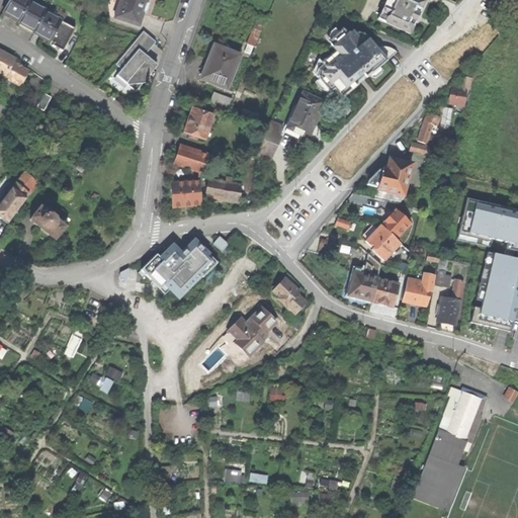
[(12,16),(19,20),(29,2),(30,2),(31,0),(30,0),(9,0),(3,11),(12,16)]
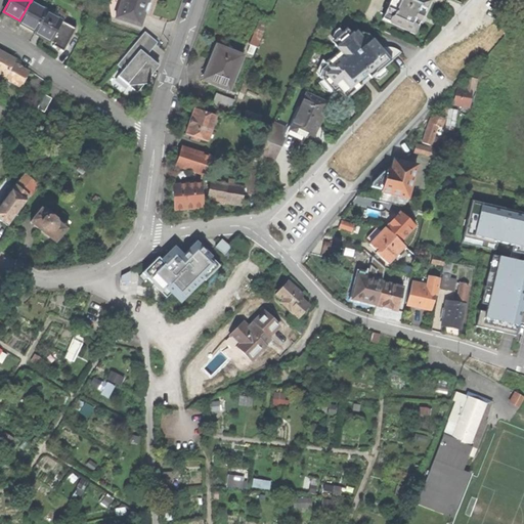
[(148,0),(123,0),(117,17),(140,26),(148,3),(148,0)]
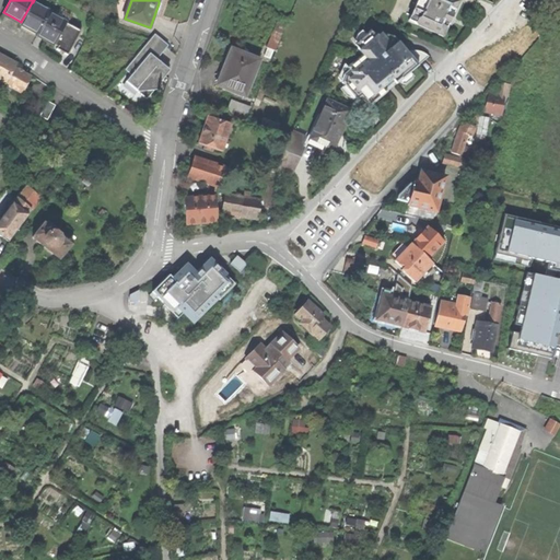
[(413,23),(439,35),(445,33),(448,23),(450,23),(452,19),(453,15),(456,7),(454,0),(420,0),(412,18),(415,19),(413,23)]
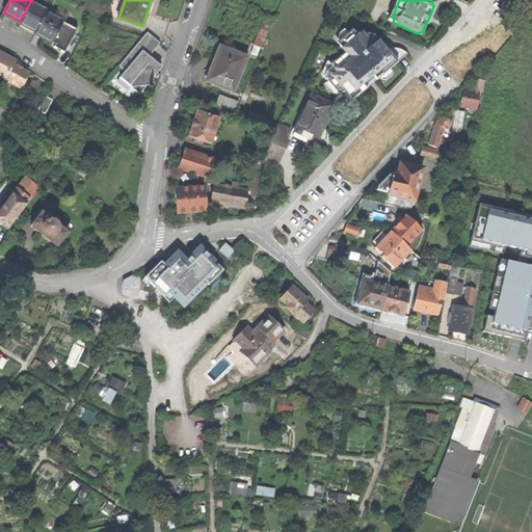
[(29,28),(36,32),(47,12),(48,11),(31,2),(30,2),(20,21),(19,23),(29,28)]
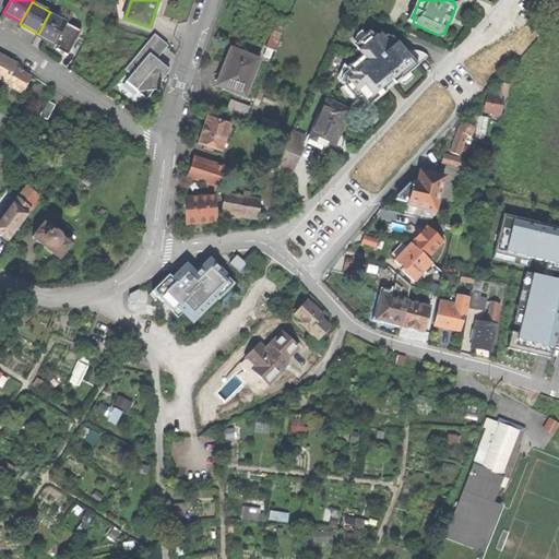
[(46,39),(54,45),(66,23),(49,13),(38,34),(37,35),(46,39)]
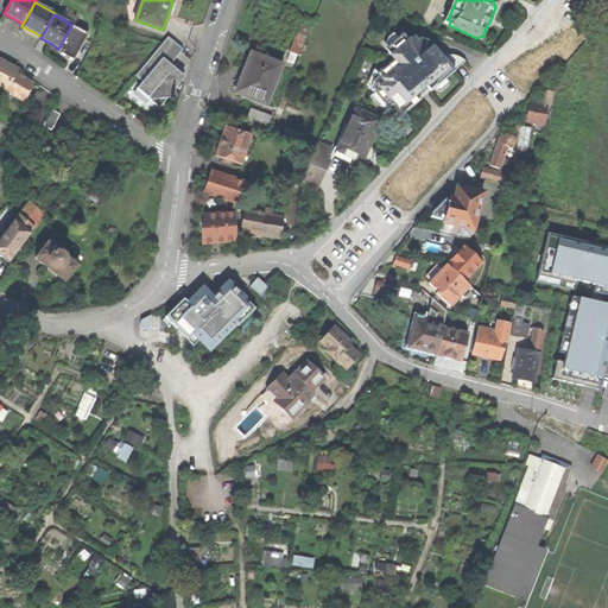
[(302,54),(314,27),(305,24),(293,49),(302,54)]
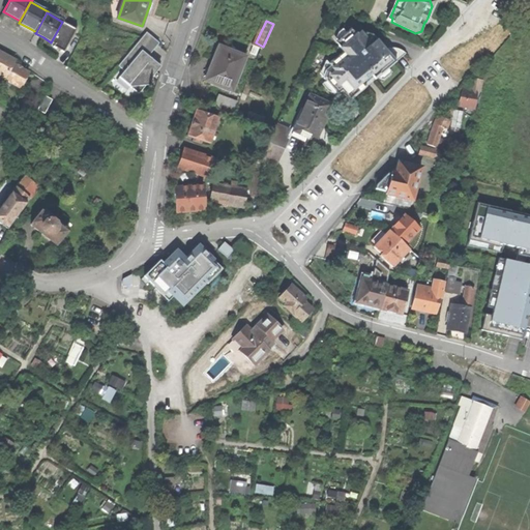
[(319,75),(337,95),(342,91),(350,101),(375,80),(406,54),(401,51),(395,49),(389,49),(385,49),(374,36),(365,33),(362,35),(359,31),(355,35),(351,29),(340,38),(343,41),(337,47),(342,51),(328,63),(327,62),(326,61),(325,62),(319,75)]
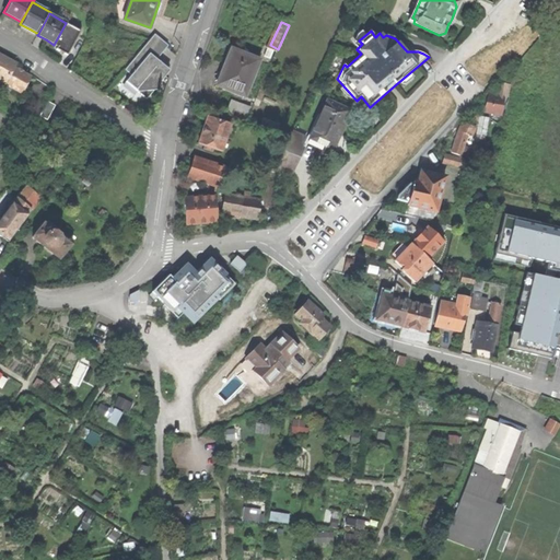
[(170,45),(155,34),(126,69),(132,74),(127,81),(138,90),(138,92),(152,92),(160,91),(160,84),(164,79),(171,70),(158,59),(170,45)]
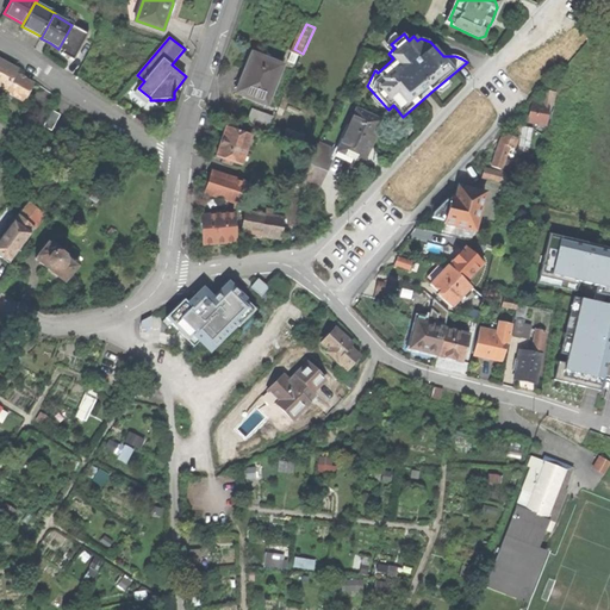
[(287,62),(293,64),(297,55),(291,53),(287,62)]
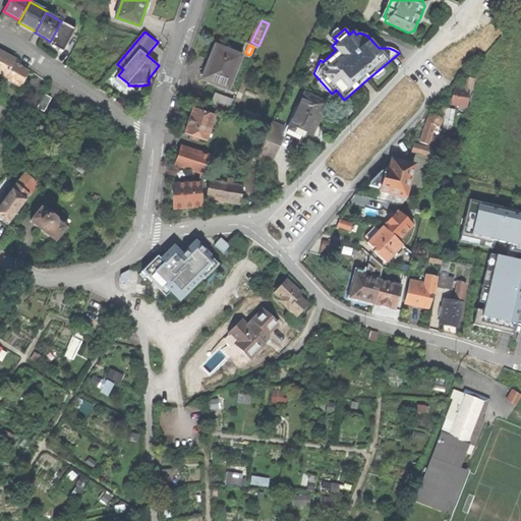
[(201,80),(227,91),(241,57),(215,47),(210,60),(201,80)]
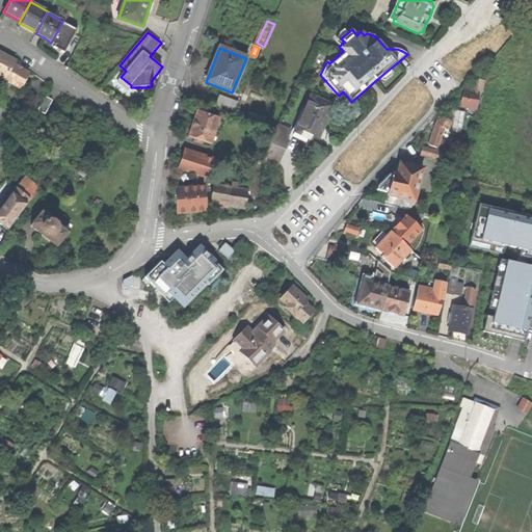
[(5,79),(21,87),(28,74),(21,70),(12,65),(15,60),(0,52),(0,76),(4,79),(5,79)]
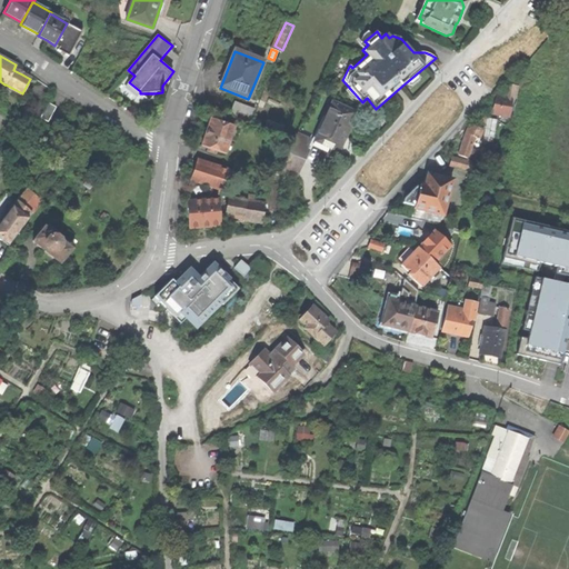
[(492,113),(509,116),(512,98),(515,86),(518,86),(520,73),(518,72),(507,83),(508,85),(509,85),(507,97),(497,96),(496,99),(495,102),(492,113)]
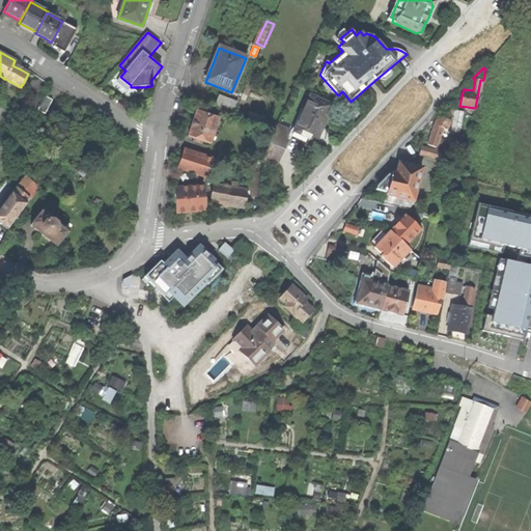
[(52,101),(46,96),(37,110),(45,114),(52,101)]
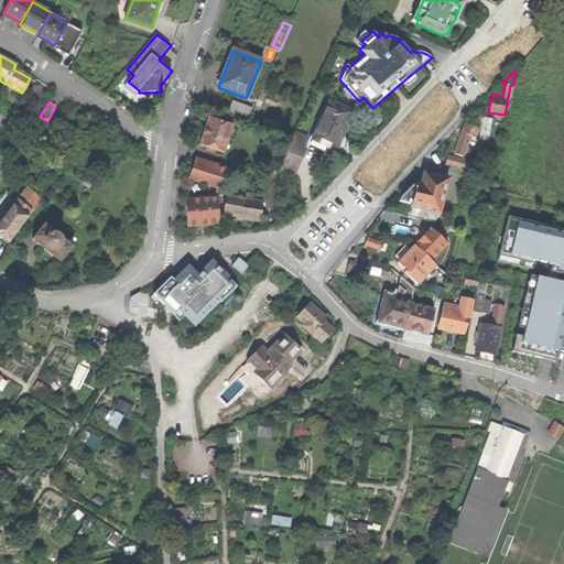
[(228,116),(247,122),(251,109),(232,102),(228,116)]
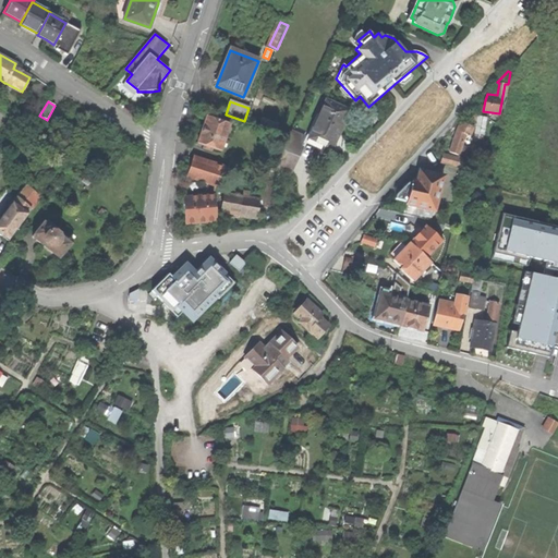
[(323,101),(307,140),(330,149),(338,132),(347,111),(323,101)]
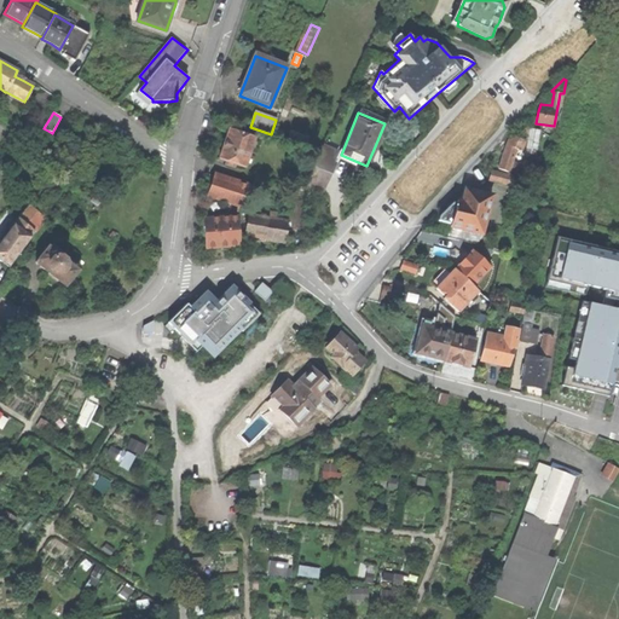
[(503,156),(498,168),(508,172),(515,149),(518,150),(518,151),(519,152),(520,150),(521,151),(525,142),(528,126),(522,125),(519,138),(512,136),(507,145),(503,156)]
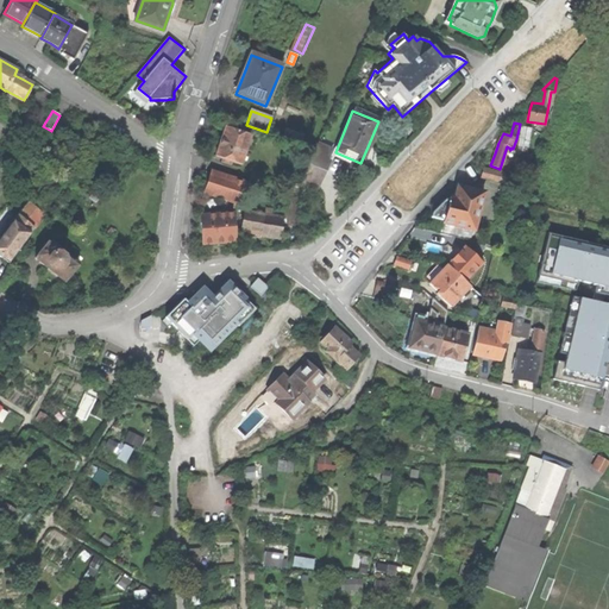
[(518,144),(523,145),(527,127),(521,126),(518,144)]
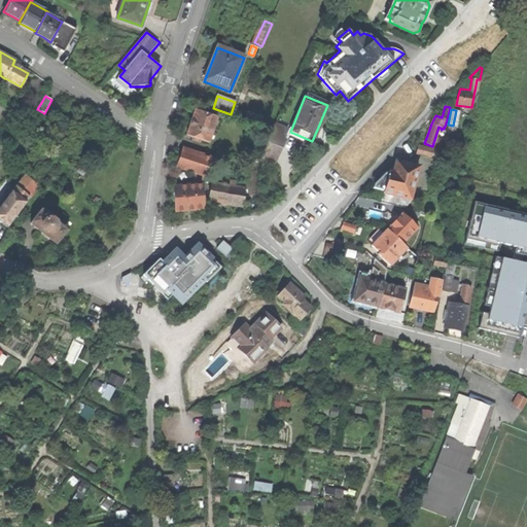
[(187,135),(208,142),(216,117),(196,110),(191,120),(190,119),(189,121),(188,125),(190,126),(187,135)]
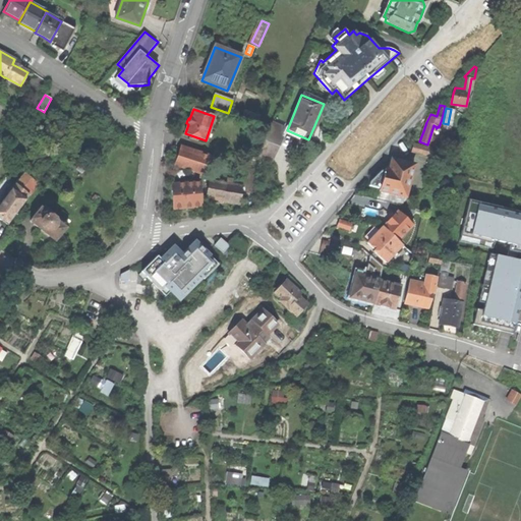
[(281,134),(269,129),(257,155),(270,160),(281,134)]
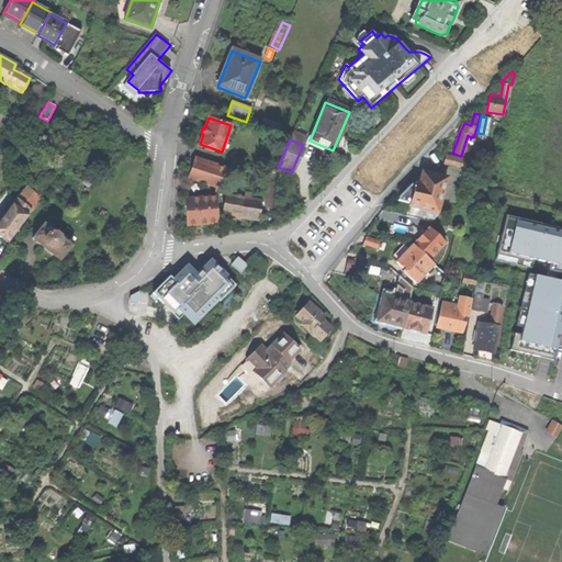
[(445,163),(464,168),(467,161),(446,156),(445,163)]
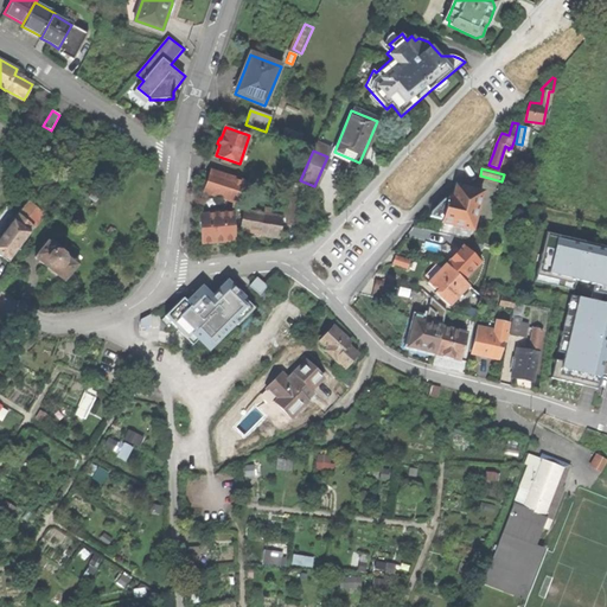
[(231,202),(242,205),(248,186),(210,173),(203,192),(231,202)]
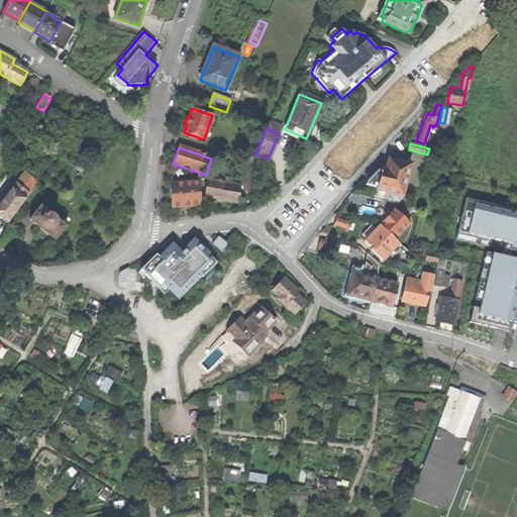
[(262,173),(268,159),(255,153),(249,168),(262,173)]
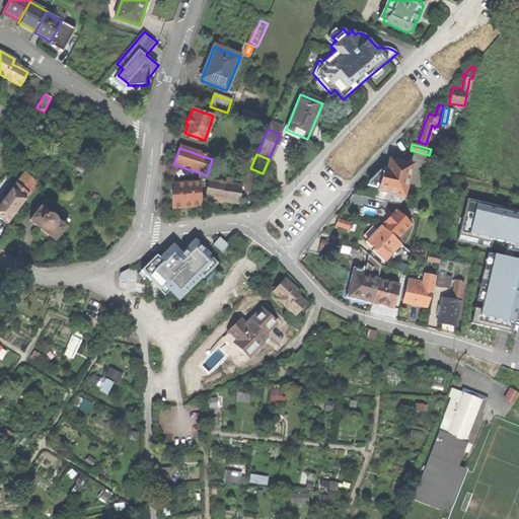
[(375,199),(400,205),(410,164),(390,159),(390,162),(386,161),(385,165),(385,168),(382,168),(382,170),(378,170),(368,181),(367,186),(378,188),(375,199)]
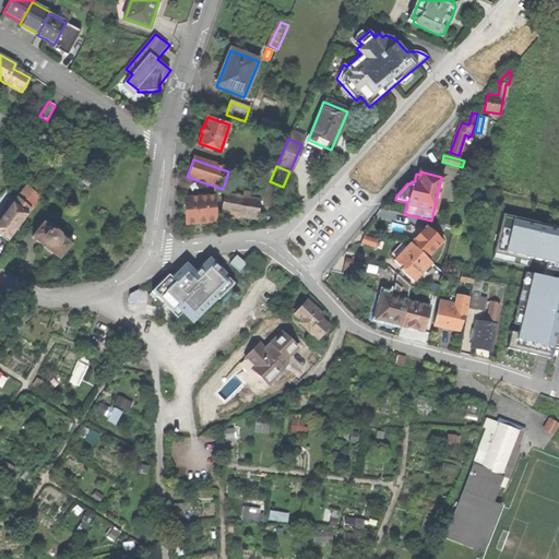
[(264,207),(275,205),(271,182),(260,185),(264,207)]
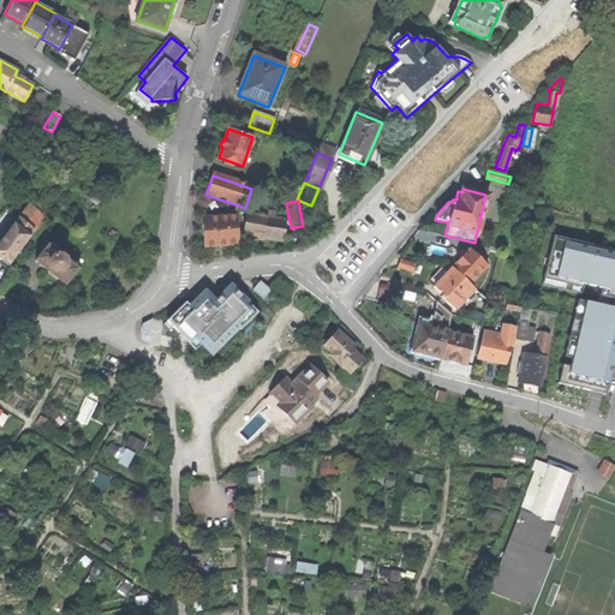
[(30,204),(19,218),(34,230),(35,231),(46,219),(30,204)]
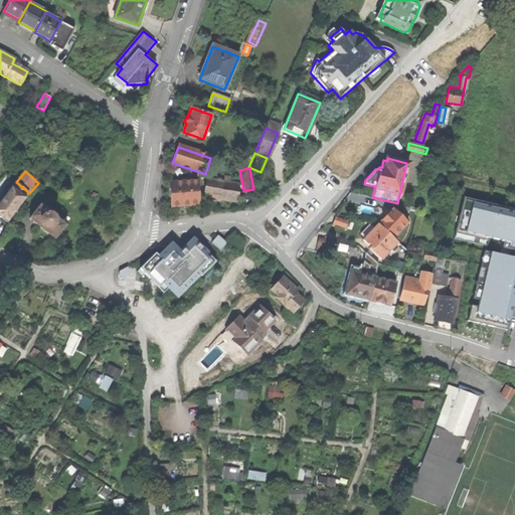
[(237,201),(239,184),(207,178),(203,195),(220,198),(237,201)]
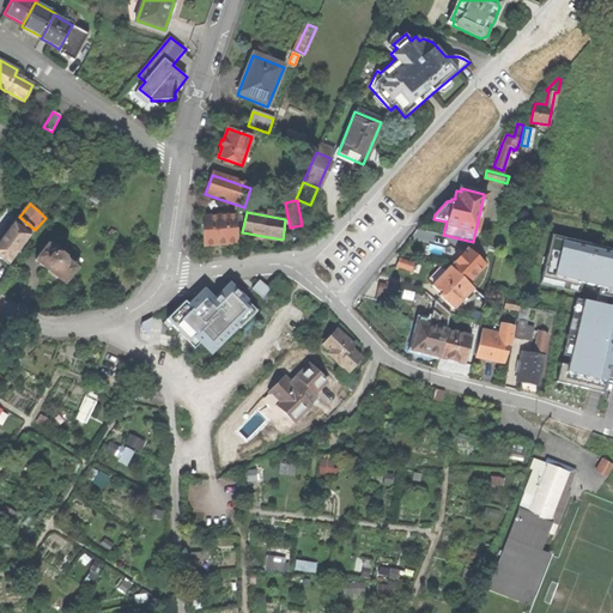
[(237,242),(235,216),(202,219),(204,246),(220,244),(237,242)]
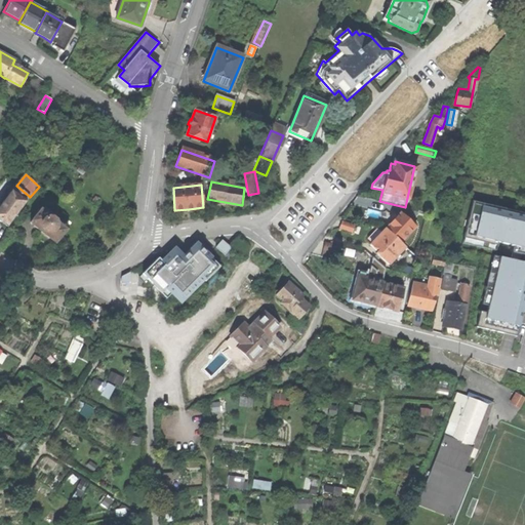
[(0,220),(1,220),(8,227),(27,202),(26,202),(29,196),(16,186),(12,191),(11,191),(0,206),(0,220)]
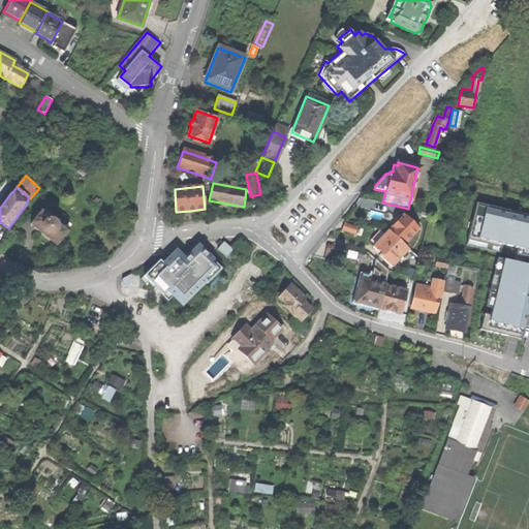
[(526,258),(501,255),(491,329),(516,332),(517,323),(528,324),(528,210),(485,205),(479,236),(528,242),(526,258)]
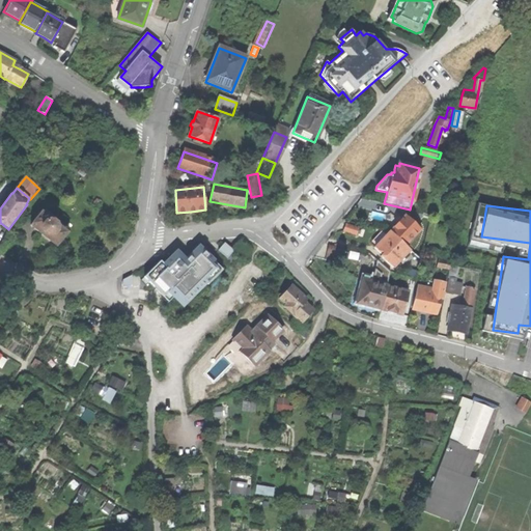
[(53,217),(44,210),(31,225),(43,234),(57,246),(70,230),(59,222),(63,218),(56,213),(53,217)]
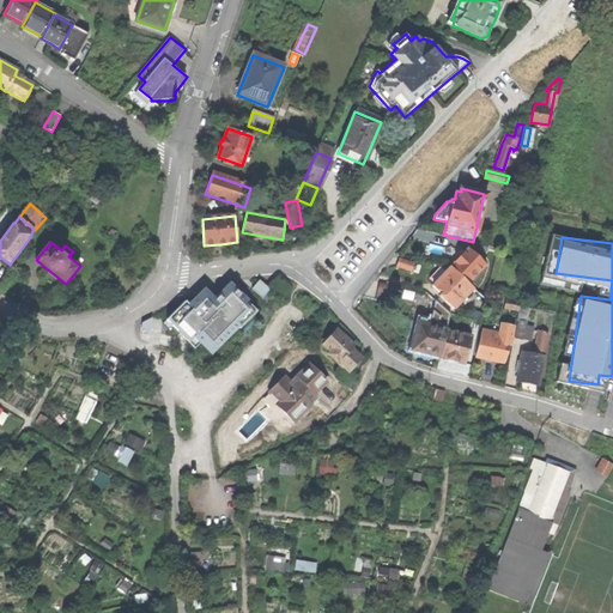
[(479,252),(496,255),(497,248),(480,243),(479,252)]
